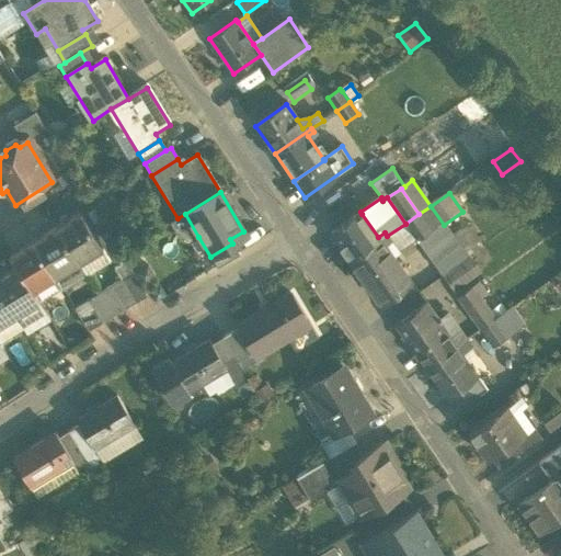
[(444,225),(431,206),(419,214),(405,224),(419,242),(443,225),(444,225)]
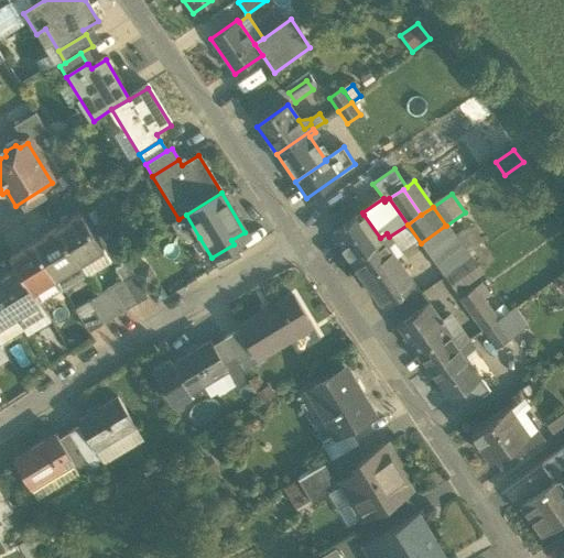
[(186,215),(179,219),(172,222),(184,241),(191,243),(199,238),(186,215)]
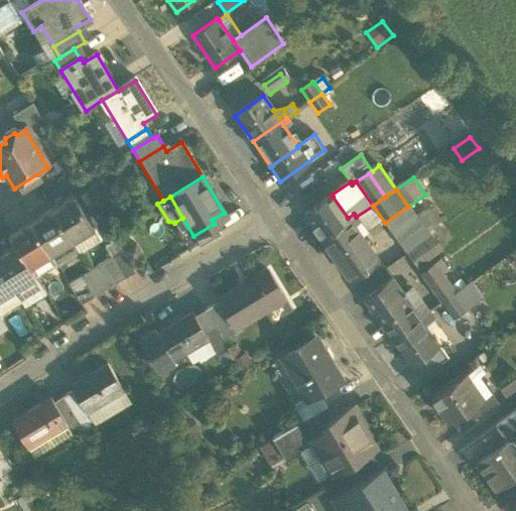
[(304,216),(323,241),(356,217),(354,214),(348,218),(333,197),(304,216)]
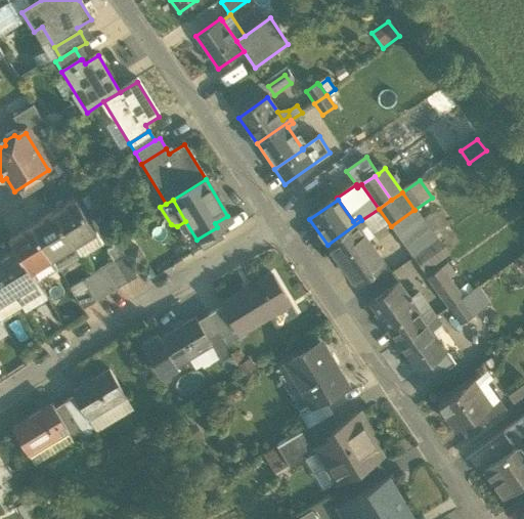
[(75,202),(53,215),(73,248),(95,234),(75,202)]
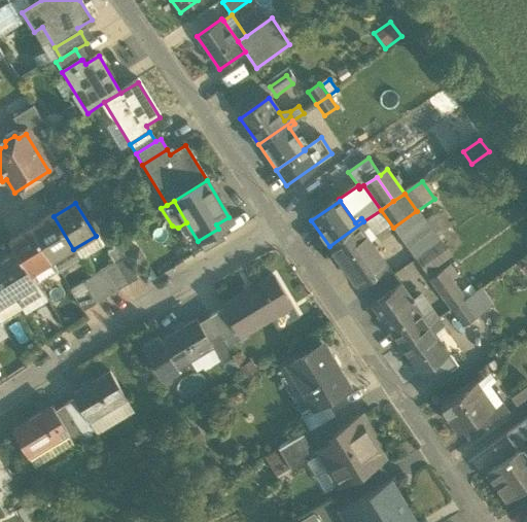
[(370,244),(392,228),(393,228),(381,210),(363,221),(365,224),(359,229),(370,244)]
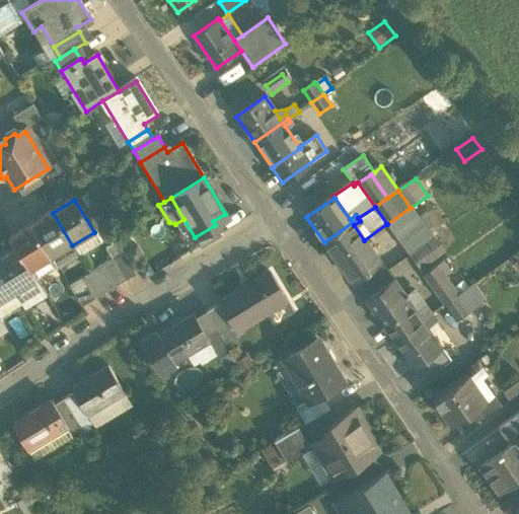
[(386,224),(401,246),(425,230),(418,220),(410,208),(387,224),(386,224)]
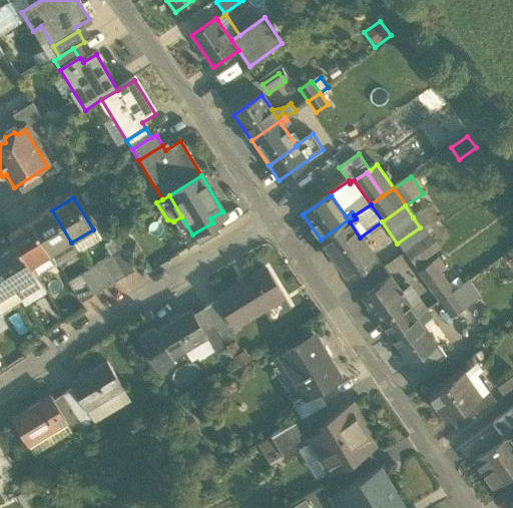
[(428,207),(413,217),(420,227),(427,237),(428,238),(429,236),(442,227),(428,207)]
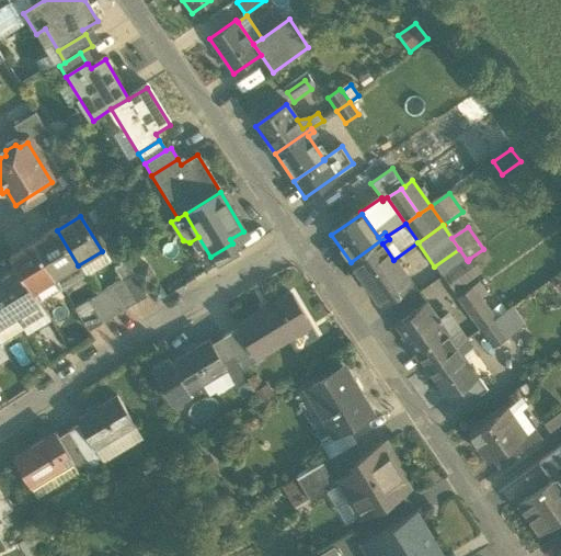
[(78,265),(57,230),(34,245),(56,280),(78,265)]
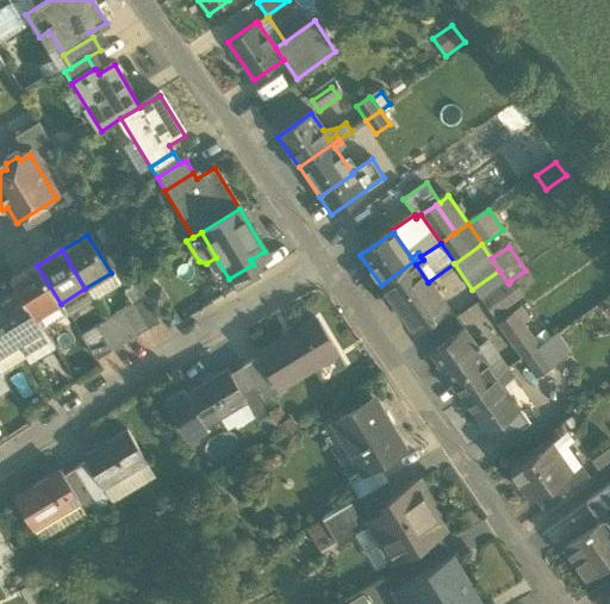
[(381,285),(402,315),(435,291),(428,282),(416,265),(423,260),(421,256),(381,285)]
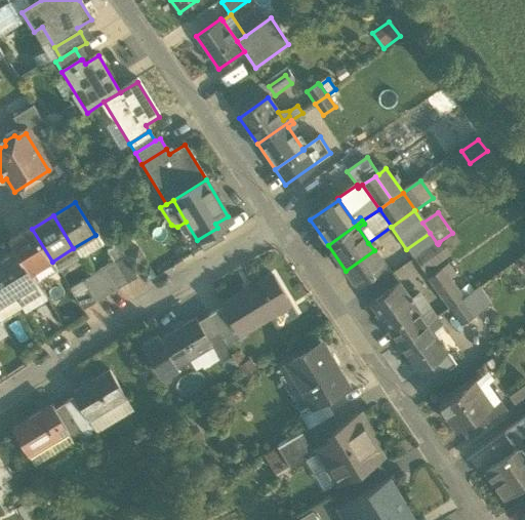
[(197,240),(204,251),(225,239),(217,228),(197,240)]
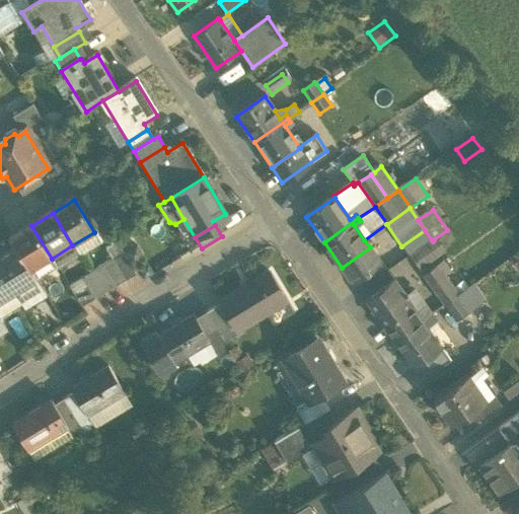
[(16,249),(29,272),(47,262),(52,259),(31,226),(9,239),(16,249)]
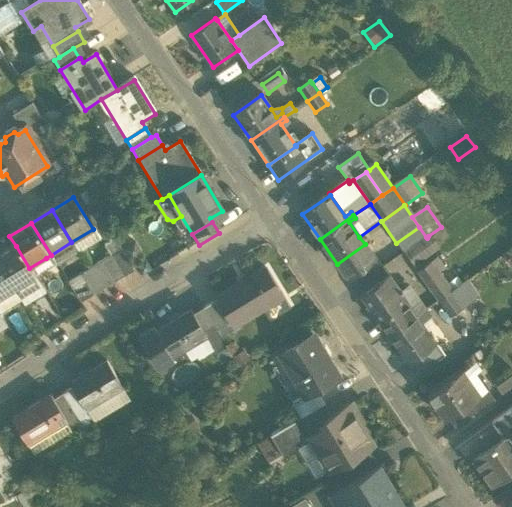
[(426,237),(419,227),(396,243),(403,253),(426,237)]
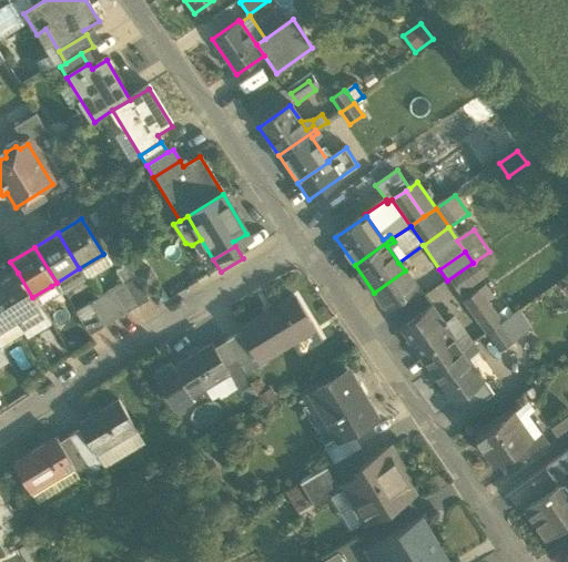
[(474,264),(447,282),(459,299),(488,279),(475,262),(474,264)]
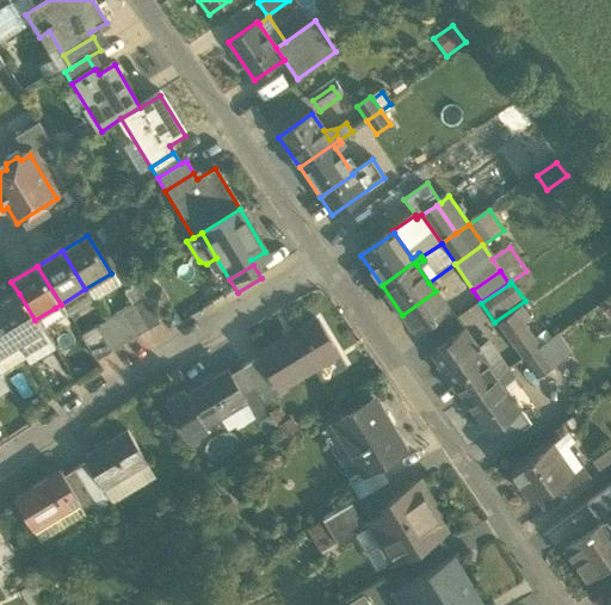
[(448,308),(436,291),(402,315),(414,332),(448,308)]
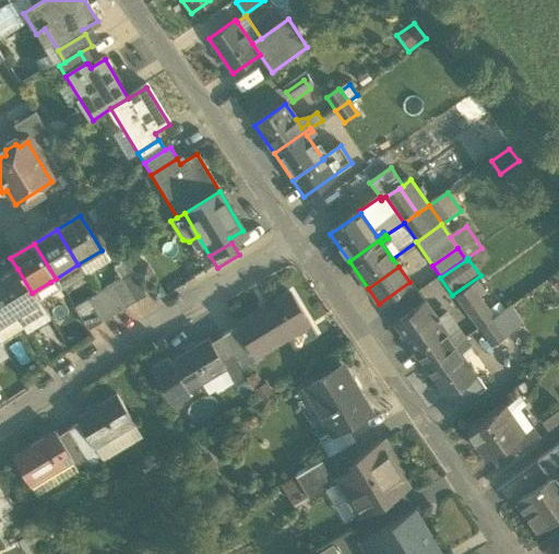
[(32,293),(18,269),(0,279),(0,293),(15,318),(38,304),(32,293)]
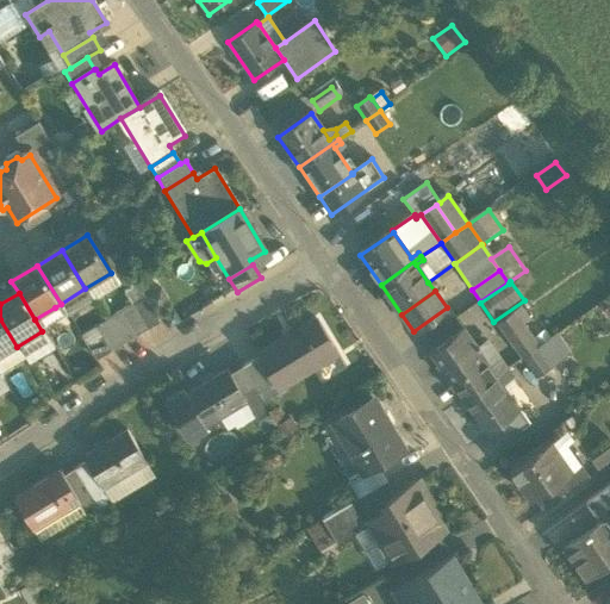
[(144,300),(132,309),(148,334),(160,327),(144,300)]
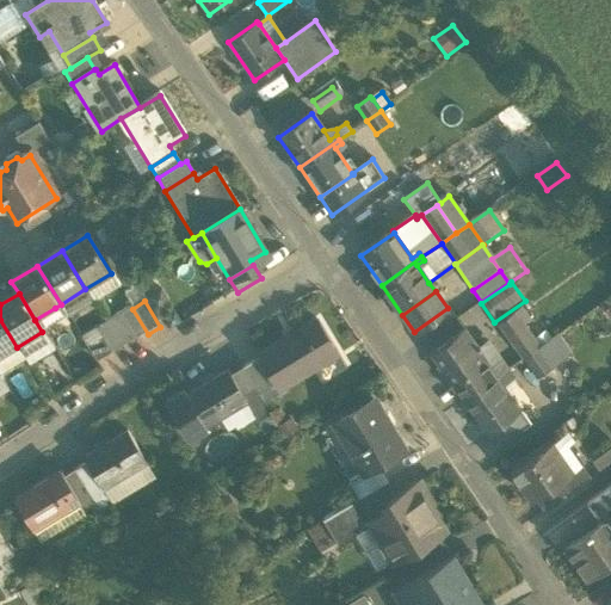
[(63,321),(55,308),(35,320),(42,332),(43,333),(63,321)]
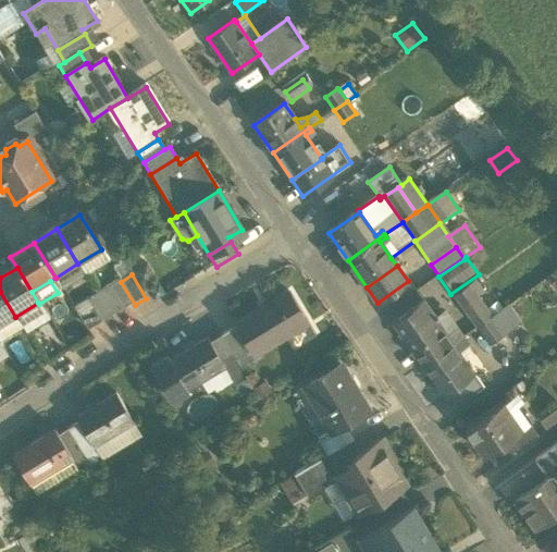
[(121,282),(110,289),(124,311),(135,305),(121,282)]
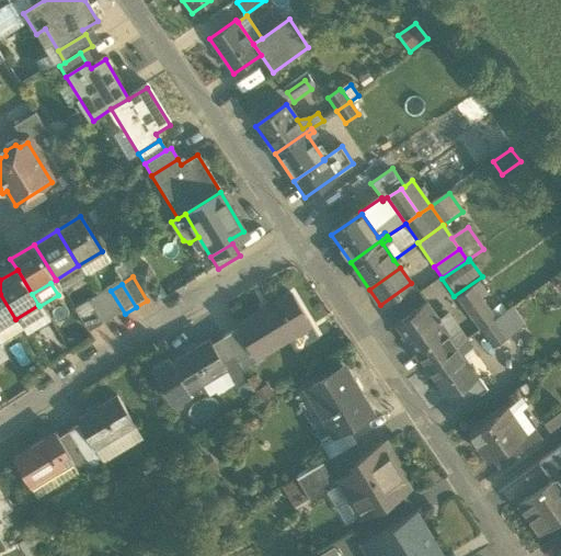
[(472,291),(480,303),(488,297),(480,285),(472,291)]
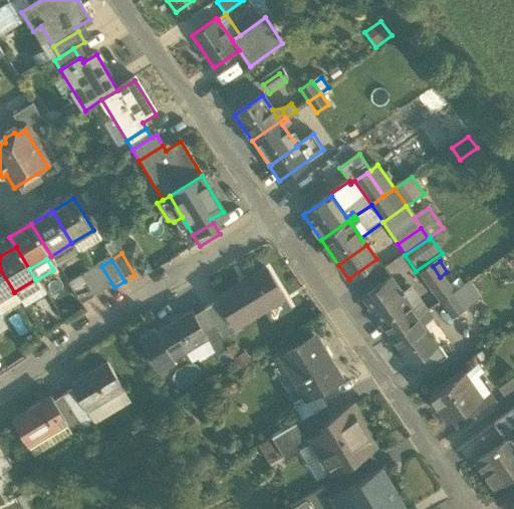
[(101,266),(91,272),(104,293),(114,287),(101,266)]
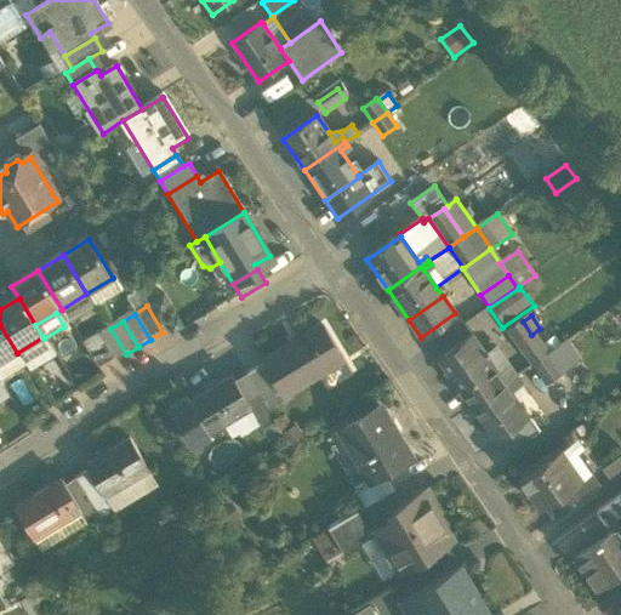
[(531,366),(547,357),(531,335),(523,322),(507,332),(531,366)]
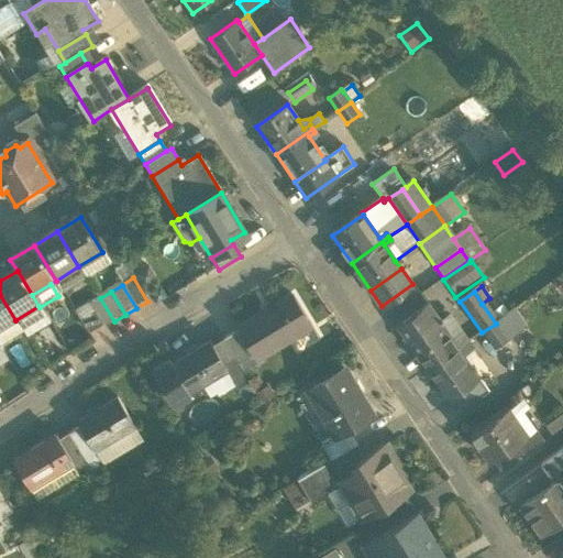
[(0,329),(15,320),(0,295),(0,329)]
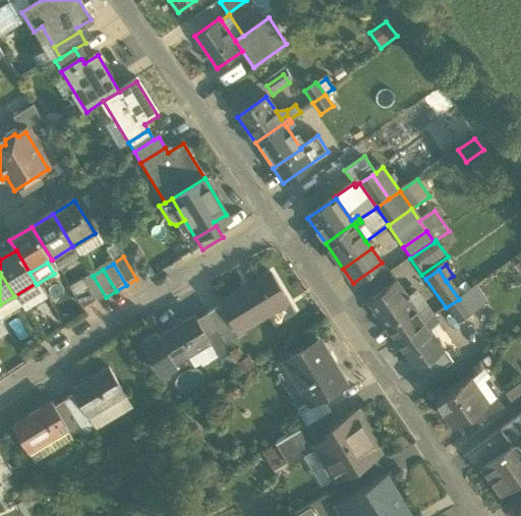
[(93,276),(82,282),(95,303),(106,297),(93,276)]
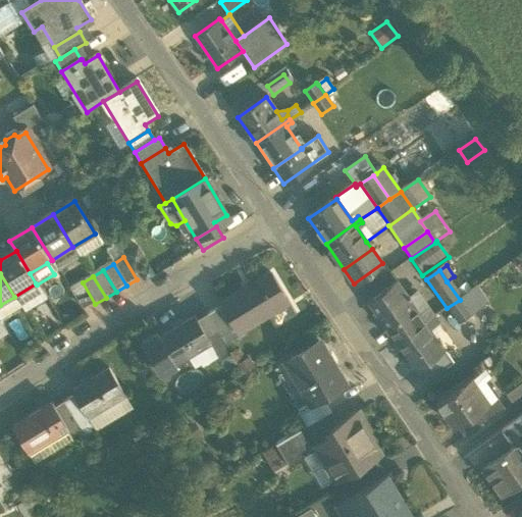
[(219,304),(239,335),(290,305),(272,277),(246,293),(244,290),(219,304)]
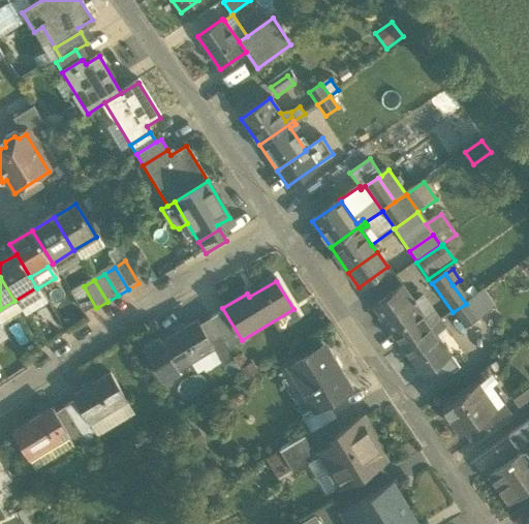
[(84,286),(72,293),(86,315),(96,308),(84,286)]
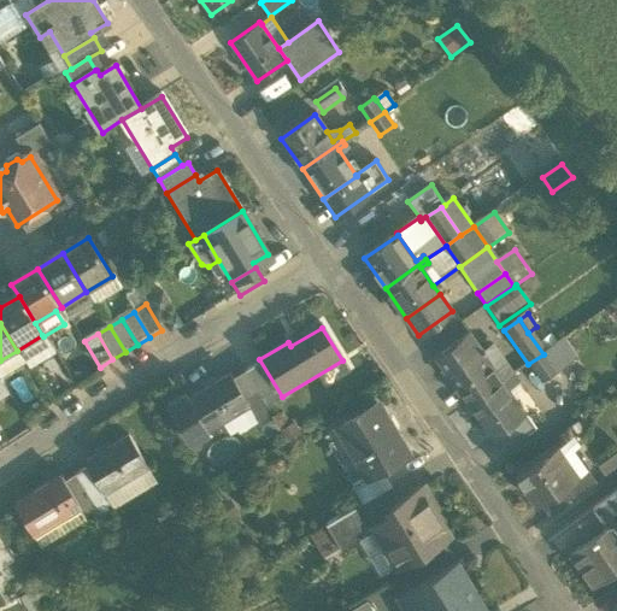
[(436,359),(447,376),(481,353),(469,336),(436,359)]
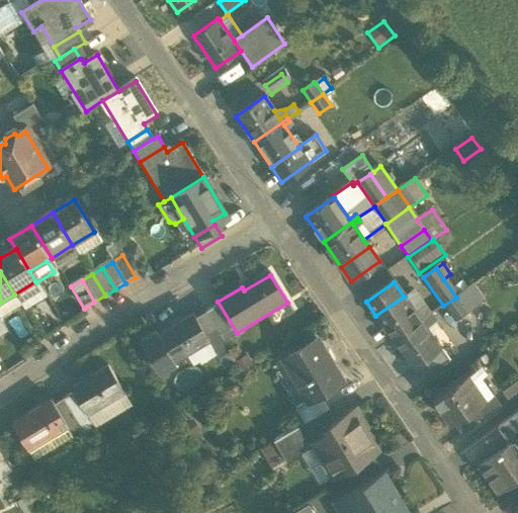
[(470,286),(464,291),(472,303),(468,306),(475,313),(486,305),(471,286),(470,286)]
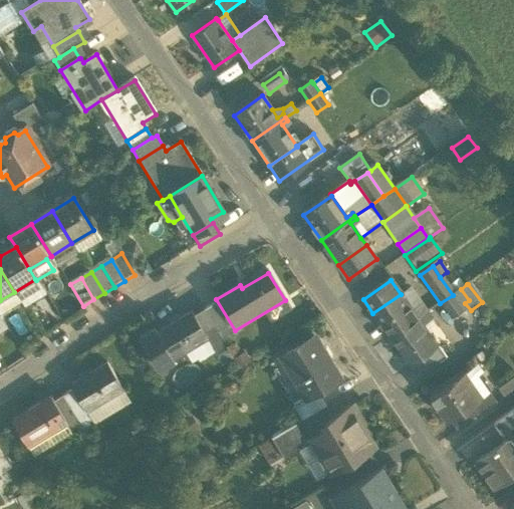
[(411,288),(402,295),(416,315),(421,311),(424,315),(426,314),(428,312),(411,288)]
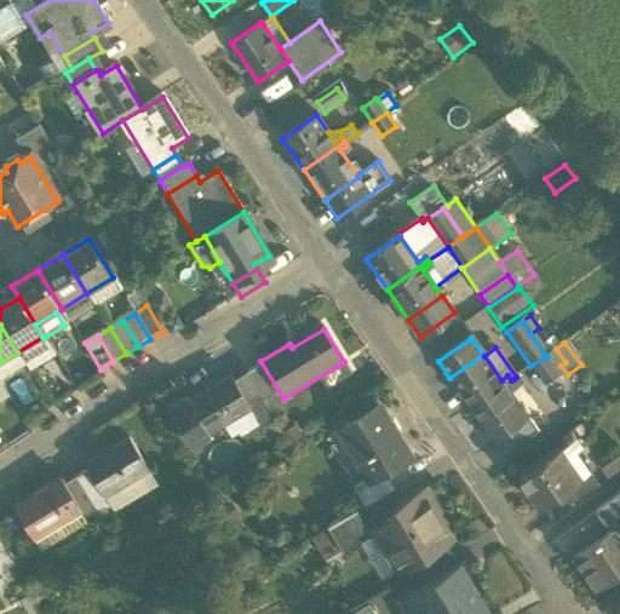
[(561,377),(568,374),(561,366),(566,362),(556,349),(546,356),(561,377)]
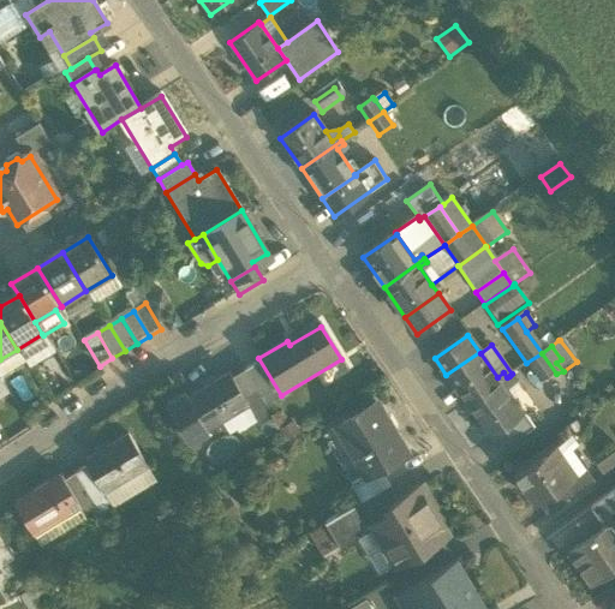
[(446,375),(467,405),(507,377),(503,372),(497,377),(481,353),(479,352),(446,375)]
